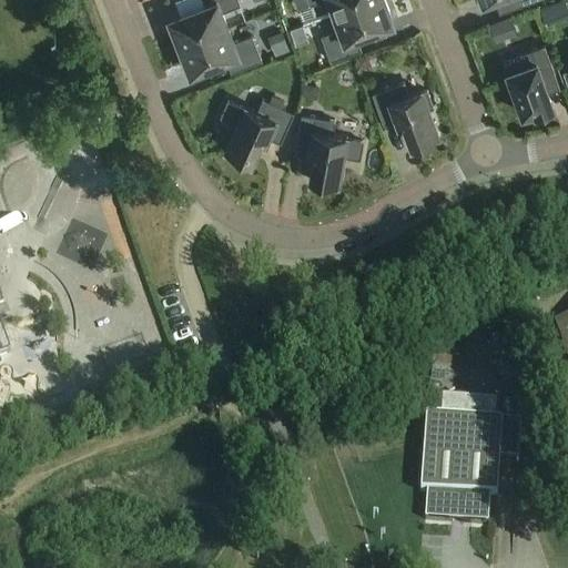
[(172,30),(179,47),(227,28),(222,12),(240,6),(237,0),(202,0),(204,4),(203,8),(173,20),(176,29),(172,30)]
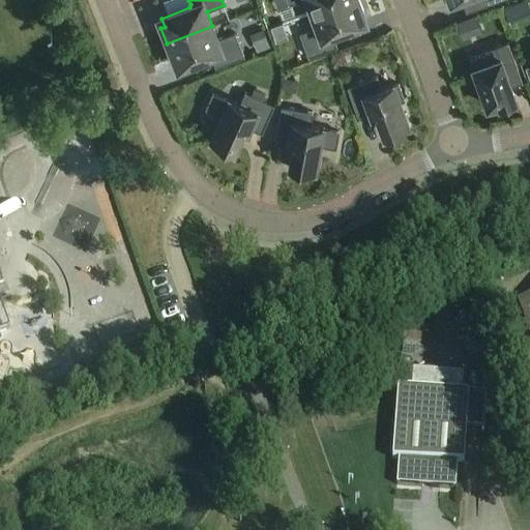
[(302,0),(306,0),(312,13),(348,0),(287,0),(290,5),(302,0)]
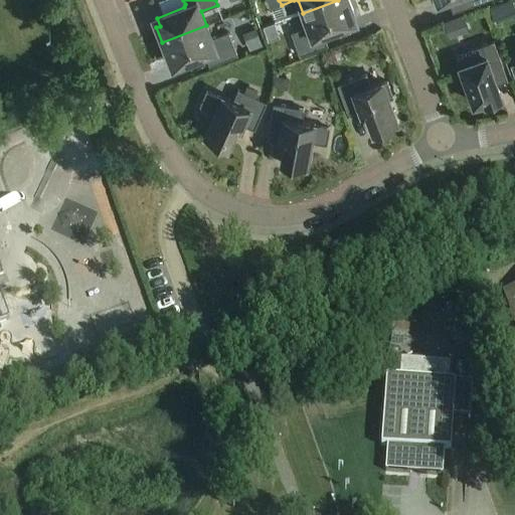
[(349,0),(338,0),(303,13),(308,27),(292,33),(300,56),(328,46),(323,34),(325,31),(353,21),(350,13),(353,12),(349,0)]
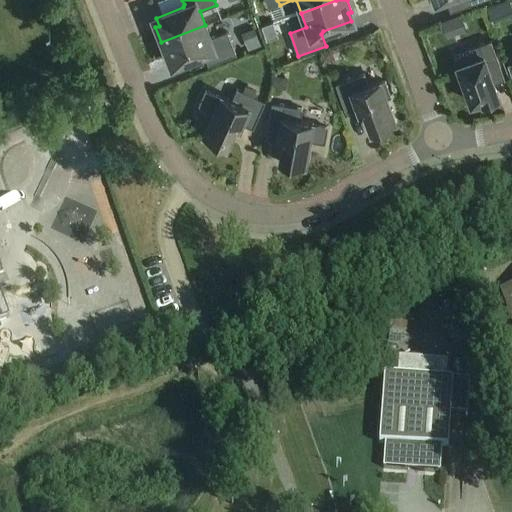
[(494,4),(486,7),(491,19),(498,16),(494,4)]
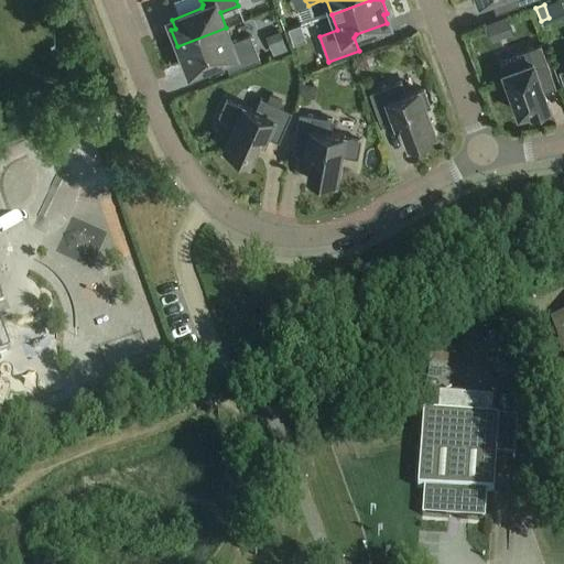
[(507,17),(485,24),(489,34),(511,25),(507,17)]
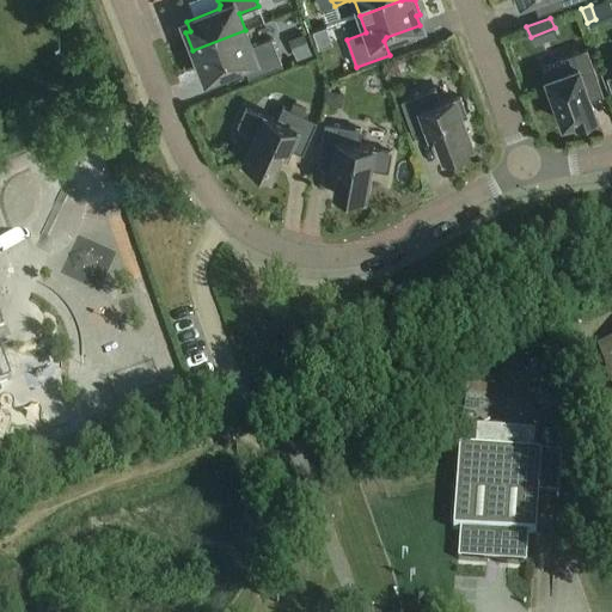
[(245,30),(193,50),(200,69),(204,67),(208,77),(240,63),(244,66),(249,79),(282,66),(271,40),(251,47),(245,30)]
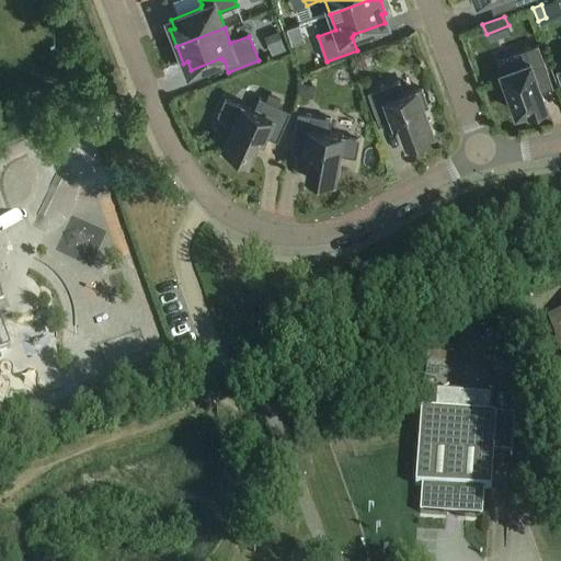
[(264,36),(272,56),(286,52),(278,32),(264,36)]
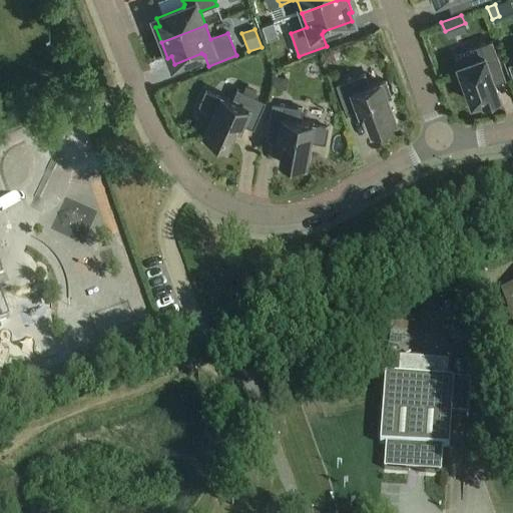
[(471,51),(455,57),(458,65),(472,103),(483,99),(484,102),(500,97),(489,67),(500,63),(492,40),(470,48),(471,51)]
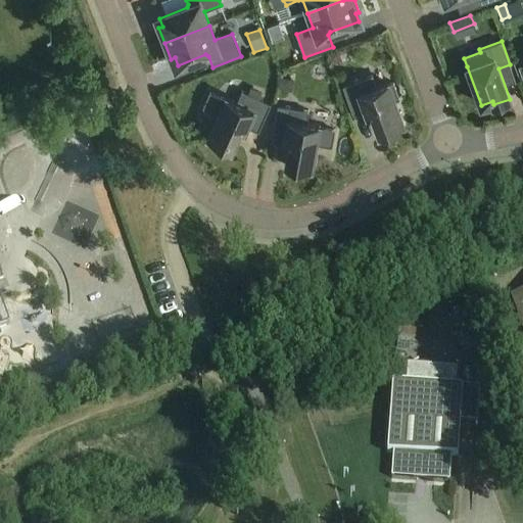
[(376,87),(372,76),(343,86),(353,114),(365,110),(367,115),(372,113),(379,133),(382,132),(384,136),(399,130),(398,126),(403,124),(394,100),(399,99),(393,83),(388,85),(388,83),(376,87)]
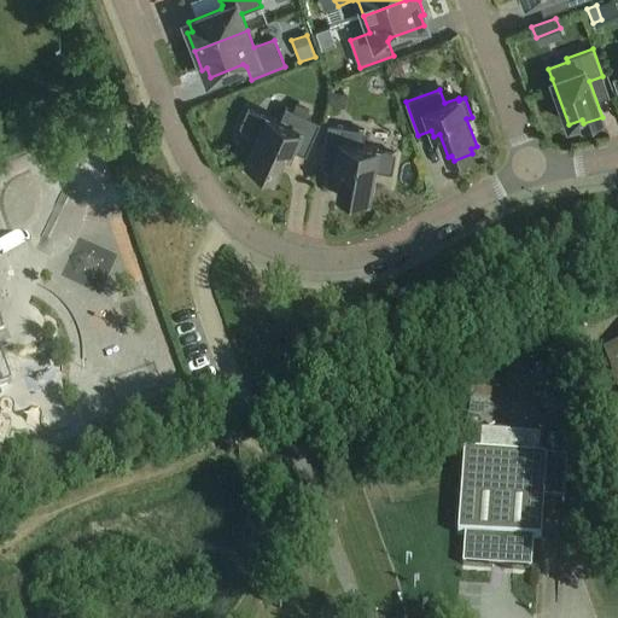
[(328,106),(345,110),(348,95),(332,92),(328,106)]
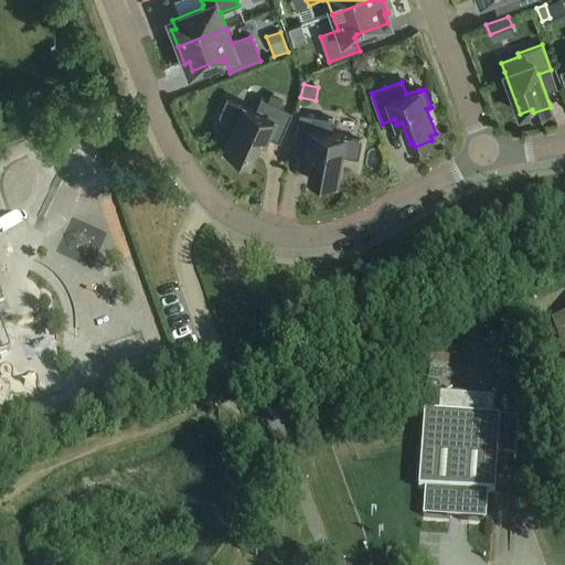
[(291,113),(262,98),(256,110),(244,105),(243,107),(226,100),(219,116),(235,124),(224,148),(230,151),(227,155),(244,162),(246,158),(249,160),(258,140),(264,142),(266,137),(278,142),(291,113)]
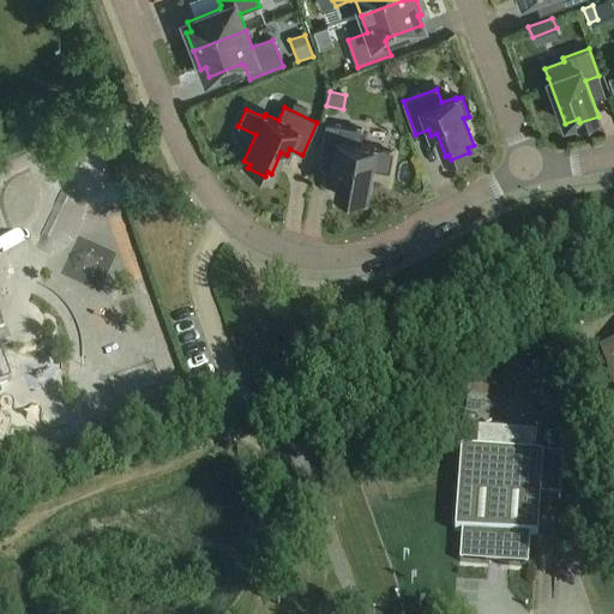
[(362,131),(326,124),(320,158),(335,161),(333,168),(339,169),(335,192),(339,193),(338,198),(357,202),(359,197),(365,198),(371,169),(389,173),(392,152),(373,150),(374,146),(360,144),(362,131)]
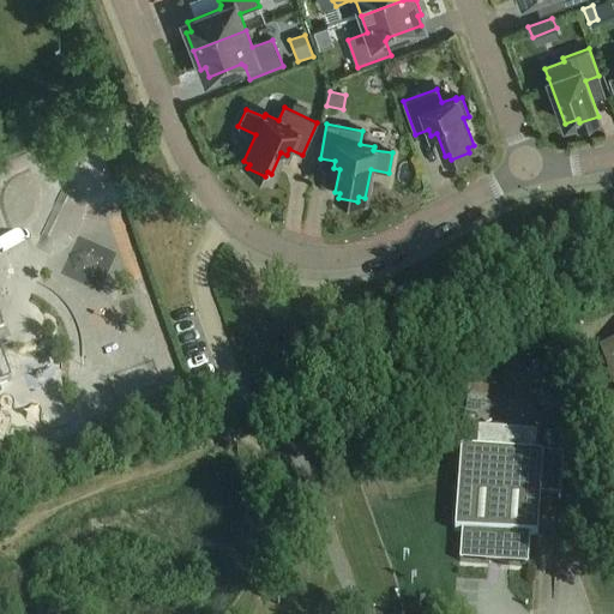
[(0,386),(11,383),(0,350),(0,335),(4,335),(0,323),(0,386)]
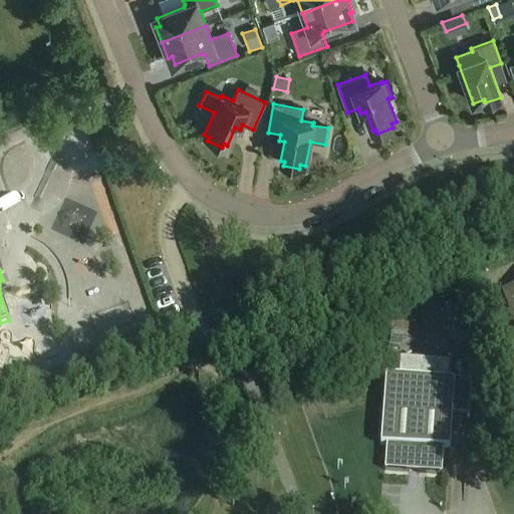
[(513,328),(513,286),(501,292),(513,328)]
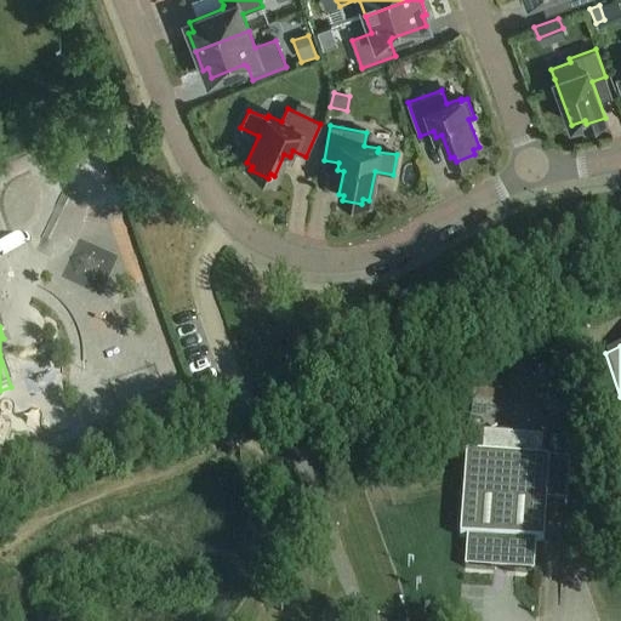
[(483,436),(482,456),(465,455),(459,540),(466,540),(463,570),(534,575),(536,546),(543,546),(546,505),(567,507),(570,463),(542,461),(543,440),(483,436)]
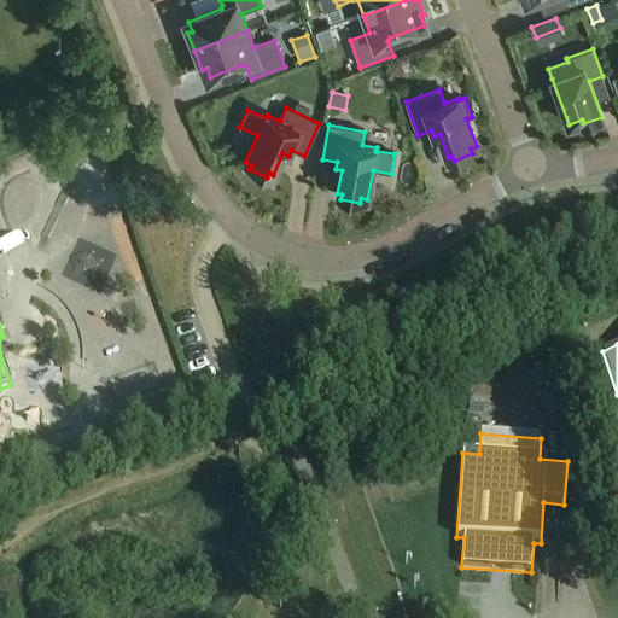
[(70,445),(75,461),(89,456),(85,441),(70,445)]
